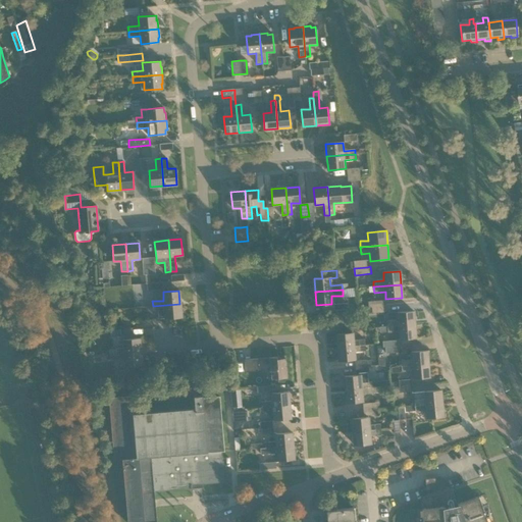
[(179,304),(153,306),(153,311),(158,311),(158,319),(180,317),(179,304)]
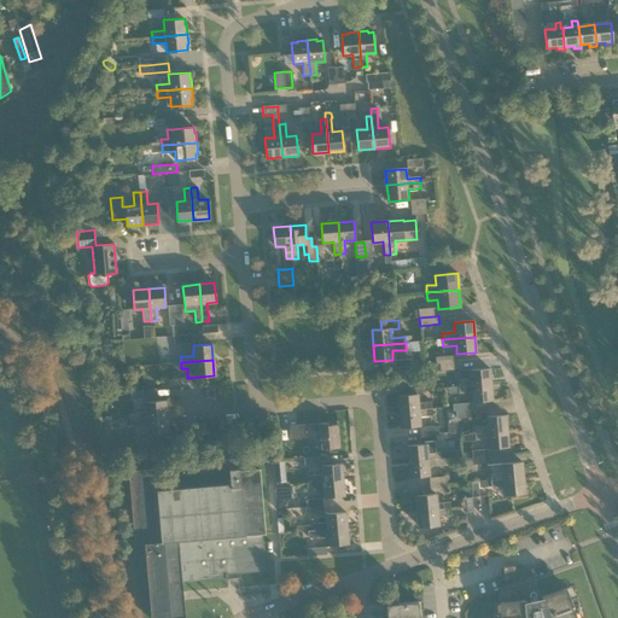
[(458,380),(459,388),(491,385),(490,368),(470,371),(471,379),(458,380)]
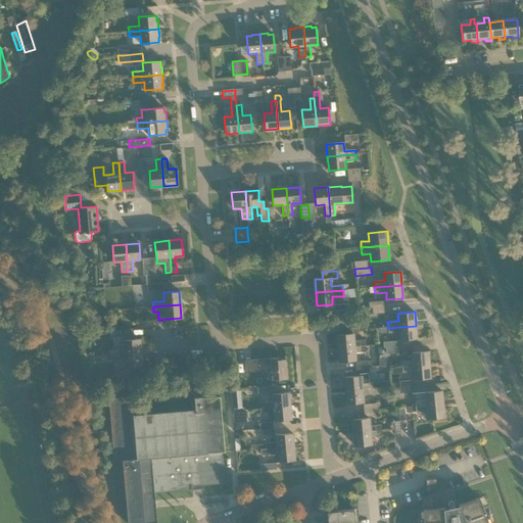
[(417,339),(416,326),(388,328),(388,333),(399,332),(400,340),(417,339)]
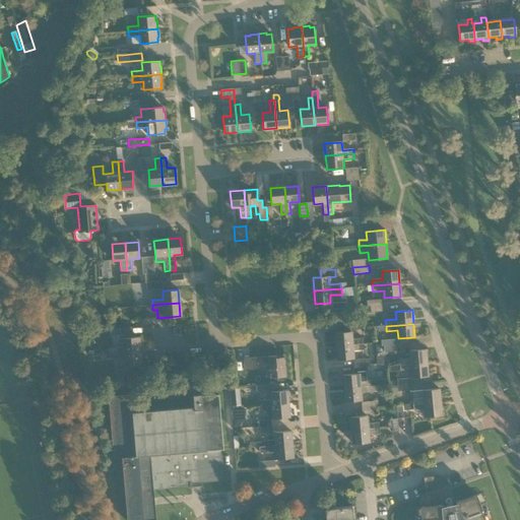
[(334,333),(335,346),(364,344),(363,338),(351,339),(350,332),(334,333)]
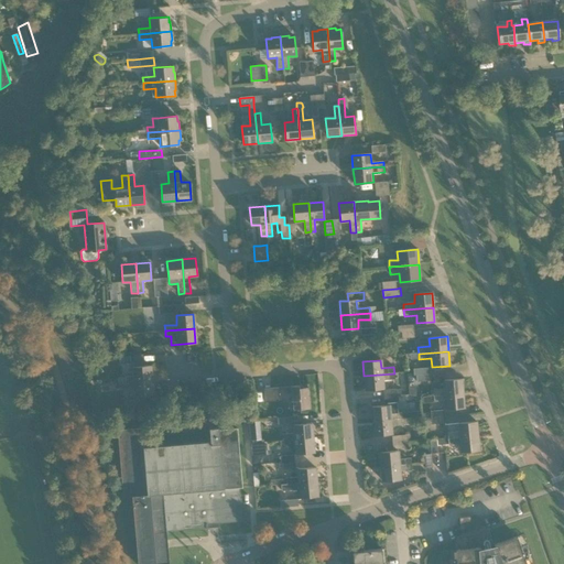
[(117,378),(118,382),(152,379),(150,365),(133,367),(133,376),(117,378)]
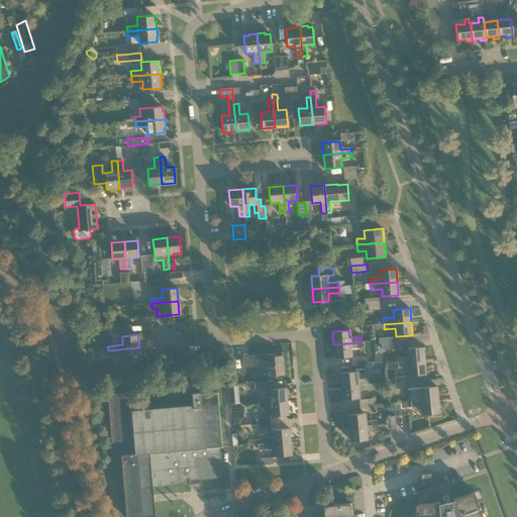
[(362,347),(362,342),(333,344),(334,357),(351,356),(350,348),(362,347)]
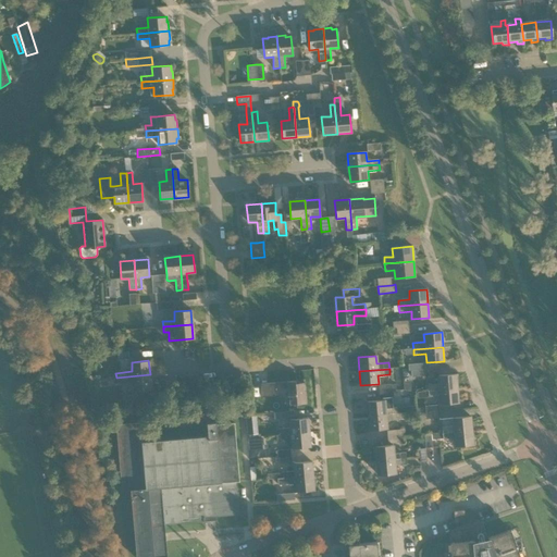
[(150,374),(116,378),(116,383),(133,382),(134,391),(151,390),(150,374)]
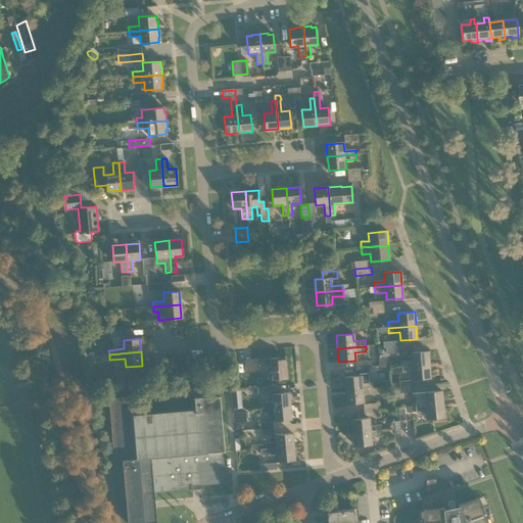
[(401,362),(401,367),(429,365),(428,351),(412,353),(413,361),(401,362)]
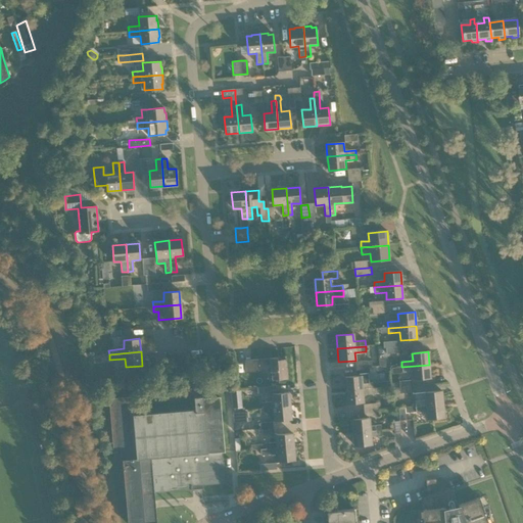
[(272,372),(272,380),(287,379),(285,360),(277,361),(277,358),(269,359),(270,372),(272,372)]
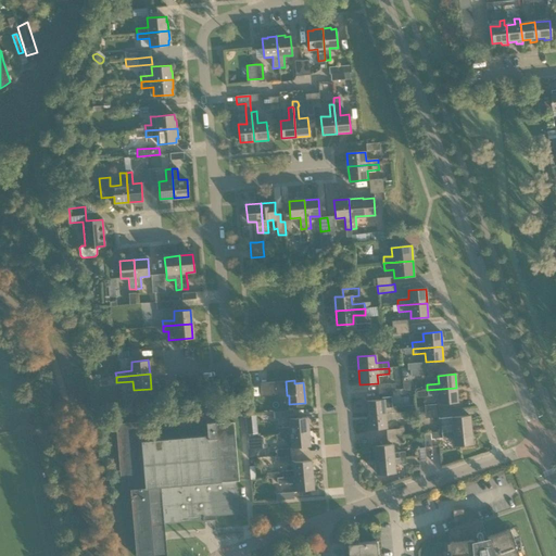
[(261,383),(262,396),(272,395),(269,395),(269,390),(275,389),(275,382),(261,383)]
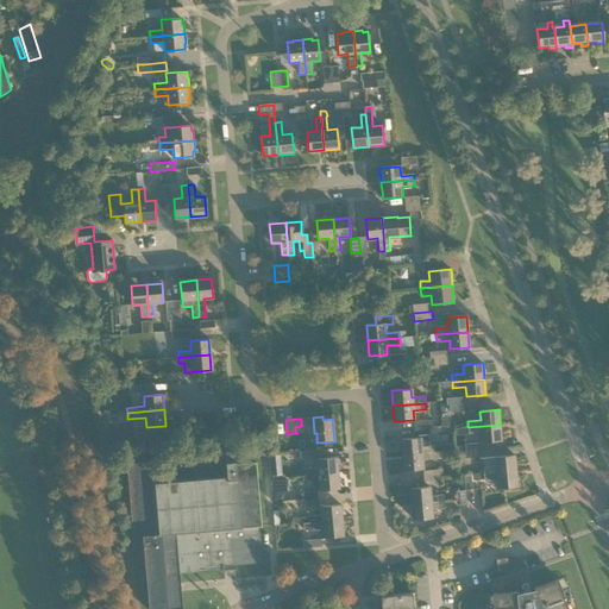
[(469,434),(481,433),(482,441),(501,440),(500,425),(468,427),(469,434)]
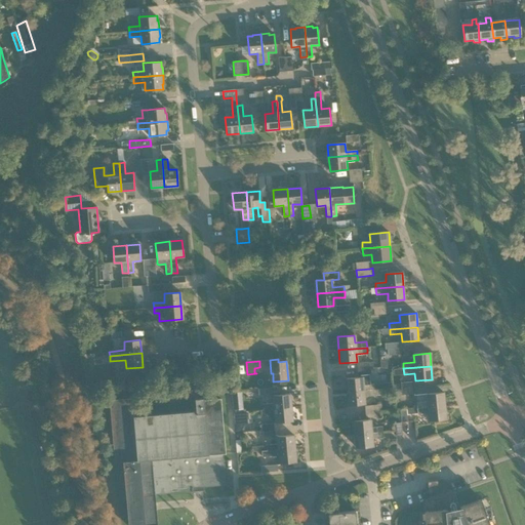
[(346,379),(347,392),(374,390),(373,384),(370,385),(369,374),(370,374),(370,368),(357,370),(358,375),(360,375),(360,378),(346,379)]
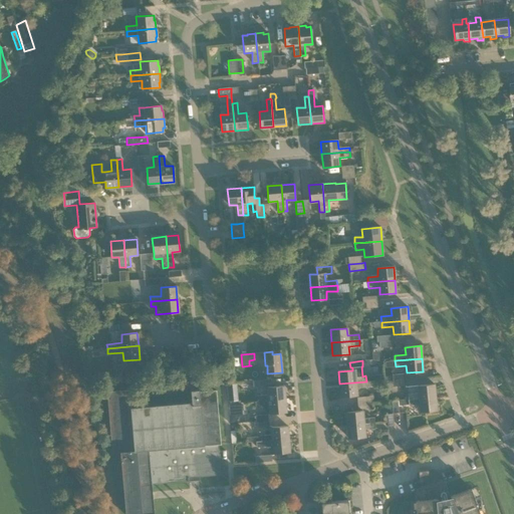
[(366,381),(339,383),(340,397),(356,396),(355,388),(374,387),(374,381),(371,381),(366,381)]
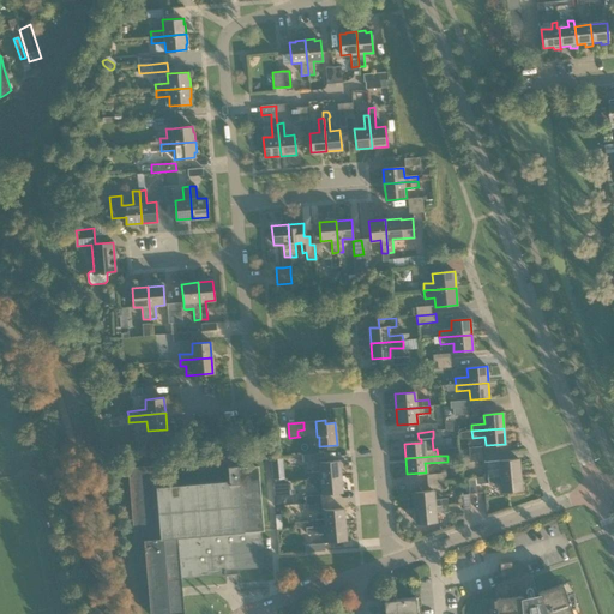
[(488,471),(488,479),(519,475),(518,459),(499,461),(500,470),(488,471)]
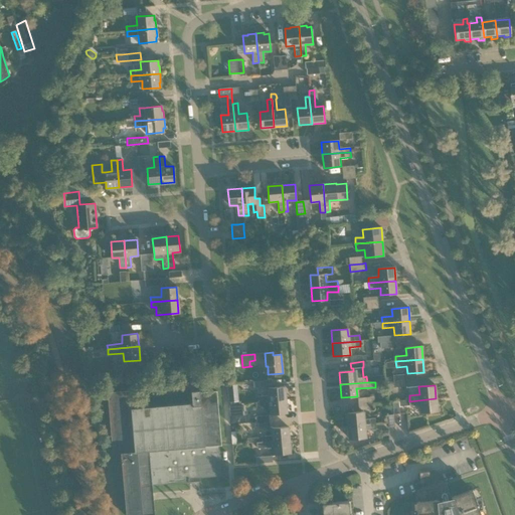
[(258,396),(259,401),(285,399),(284,386),(268,387),(269,395),(258,396)]
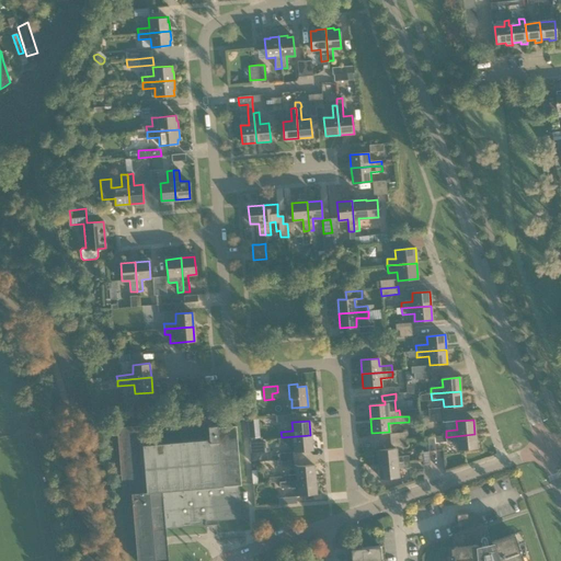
[(206,525),(210,525),(217,524),(216,521),(241,518),(238,485),(240,485),(236,426),(217,427),(217,425),(207,426),(208,439),(142,445),(140,425),(116,427),(122,495),(132,495),(136,560),(168,560),(165,528),(204,525),(204,526),(206,526),(206,525)]
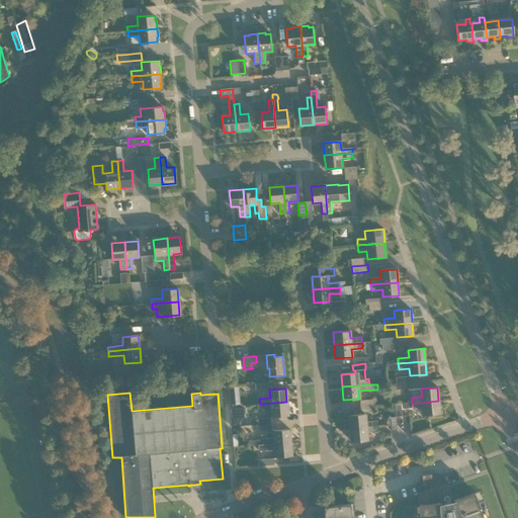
[(230,397),(231,405),(239,404),(238,396),(230,397)]
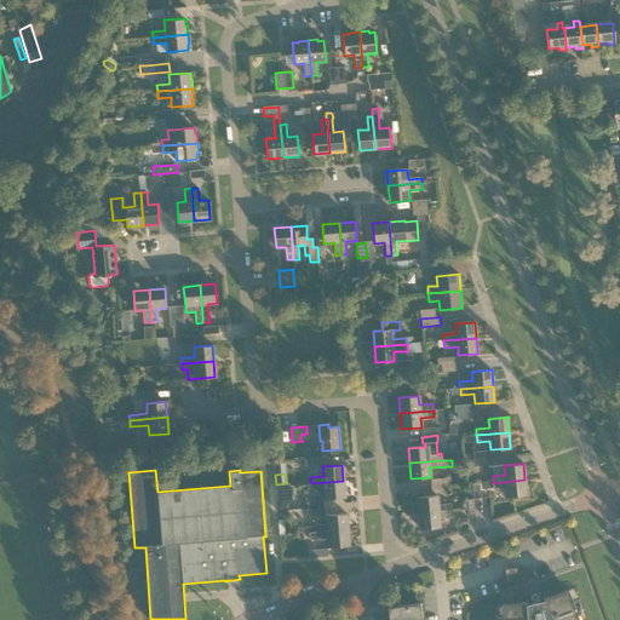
[(524,480),(493,483),(492,483),(493,488),(493,489),(506,488),(507,497),(526,495),(524,480)]
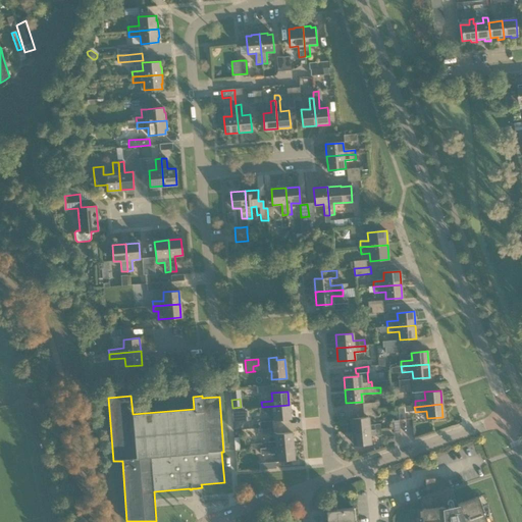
[(289,405),(262,407),(259,408),(259,414),(273,412),(274,420),(291,418),(289,405)]
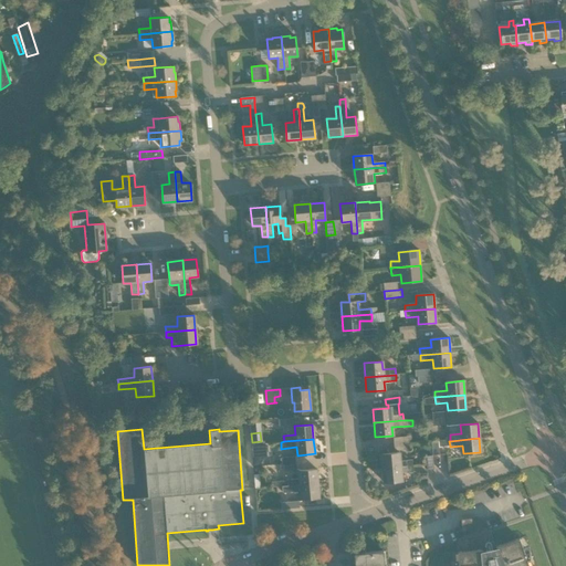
[(266,450),(265,443),(252,444),(253,458),(260,458),(260,451),(266,450)]
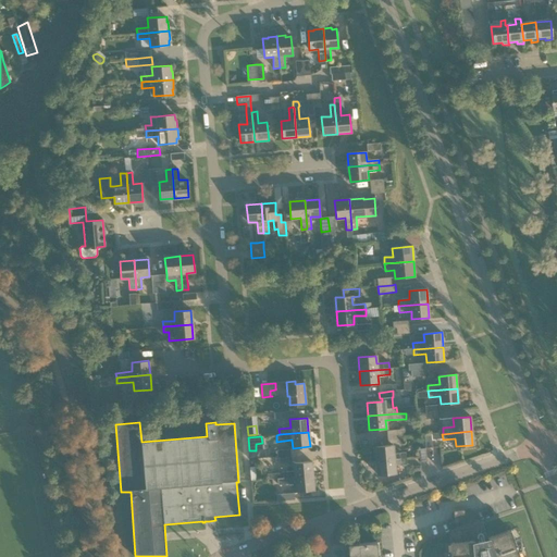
[(375,447),(376,461),(406,459),(405,453),(393,454),(393,446),(375,447)]
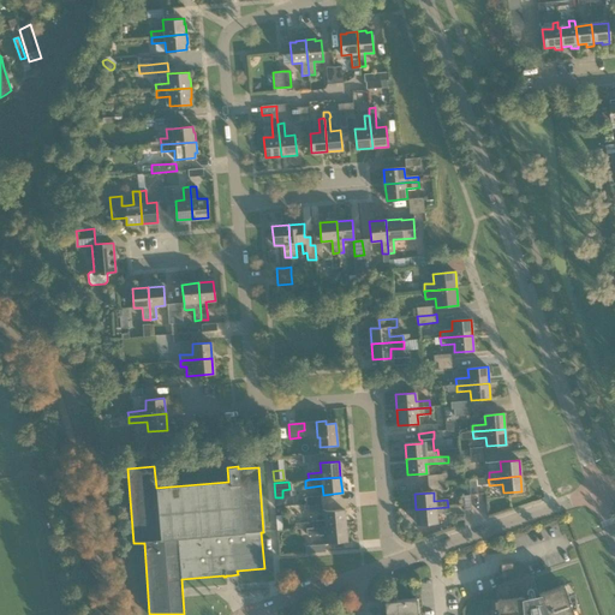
[(448,514),(448,507),(416,509),(417,525),(436,523),(435,515),(448,514)]
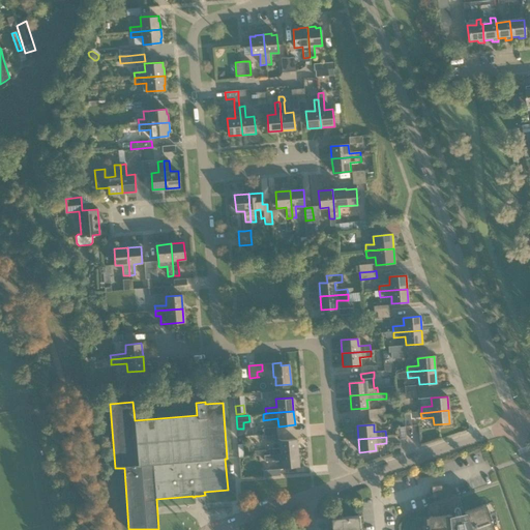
[(296,439),(280,440),(281,448),(269,449),(264,450),(265,455),(269,454),(297,452),(296,439)]
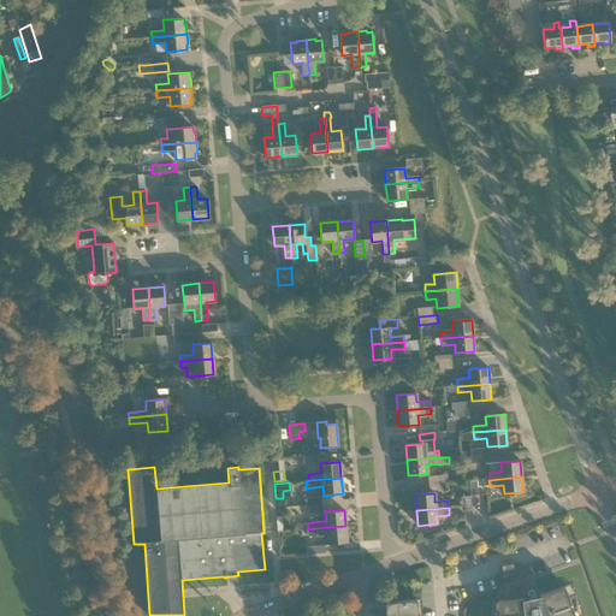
[(327,544),(347,542),(345,526),(313,528),(308,529),(307,529),(307,535),(326,534),(327,544)]
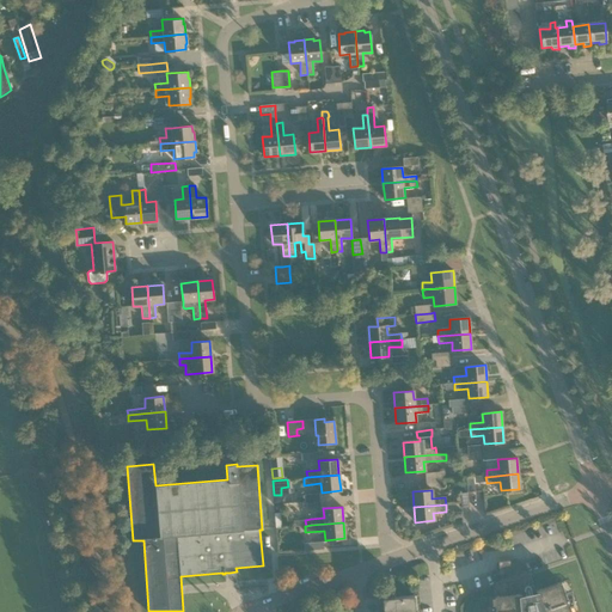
[(510,561),(499,562),(500,574),(512,573),(510,561)]
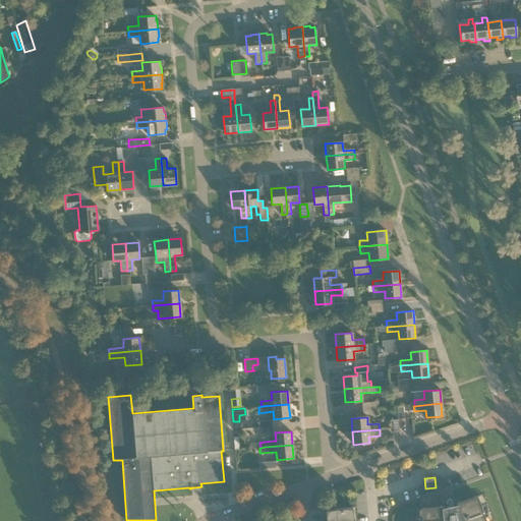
[(444,506),(421,508),(421,520),(486,520),(477,496),(456,503),(458,507),(444,510),(444,506)]
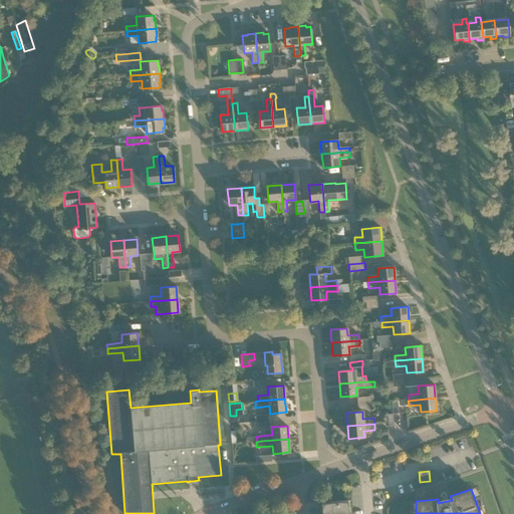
[(348,513),(347,499),(320,502),(321,508),(321,513),(348,513)]
